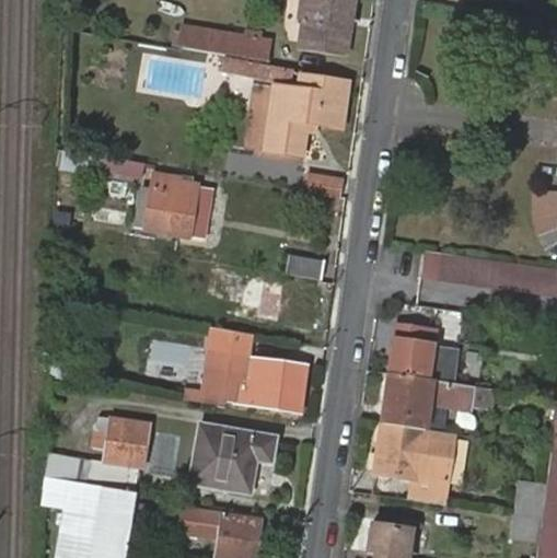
[(309,0),(302,46),(347,54),(355,0),(309,0)]
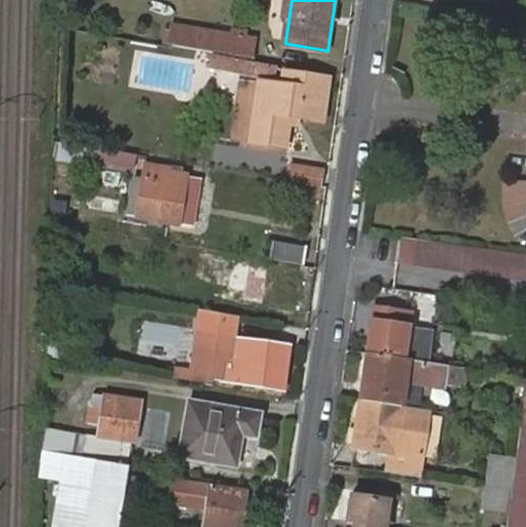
[(174,27),(171,44),(209,51),(212,32),(174,27)]
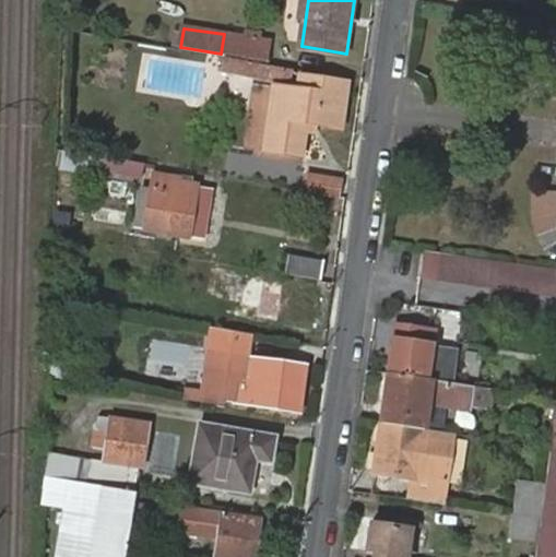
[(221,54),(267,61),(270,42),(224,34),(221,54)]
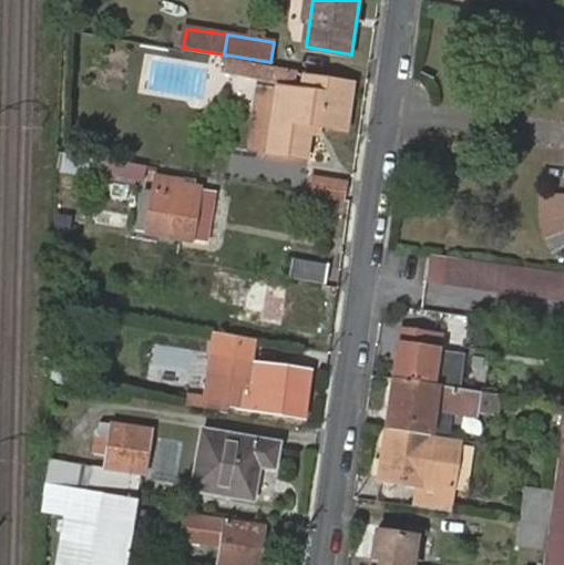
[(243,61),(241,72),(286,79),(288,68),(243,61)]
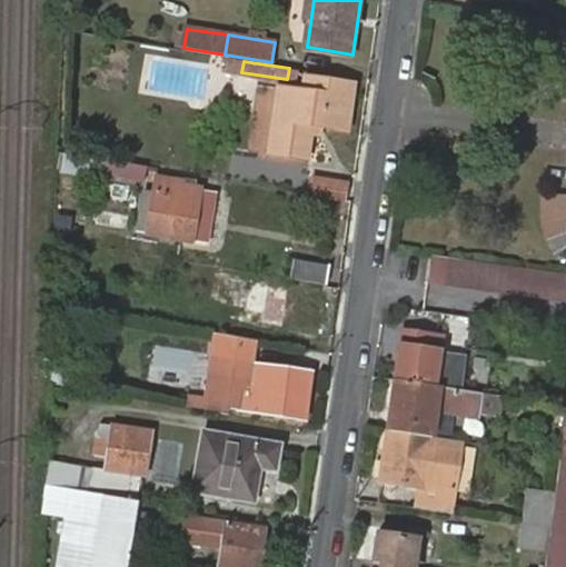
[(317,125),(348,129),(355,85),(308,77),(306,90),(283,87),(275,152),(311,158),(317,125)]
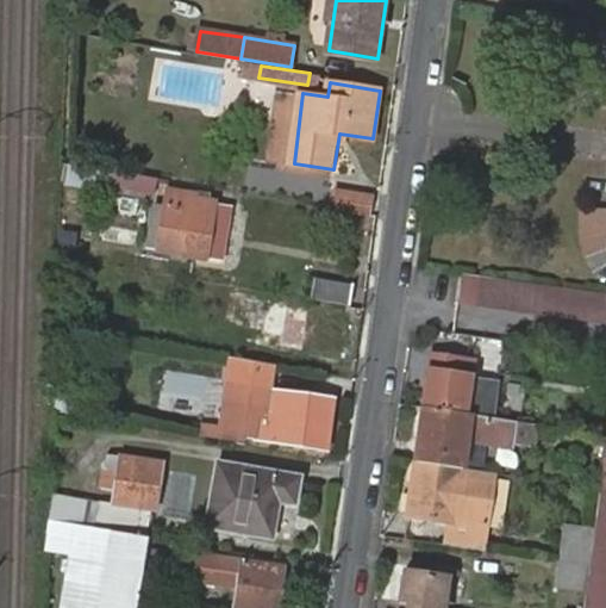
[(102,168),(73,163),(70,180),(100,185),(102,168)]
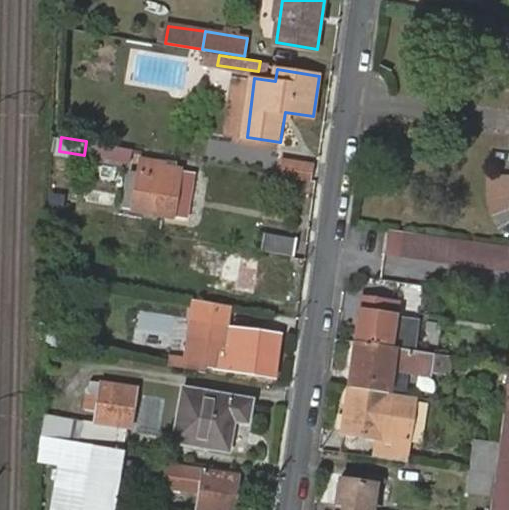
[(96,157),(99,142),(86,141),(84,155),(96,157)]
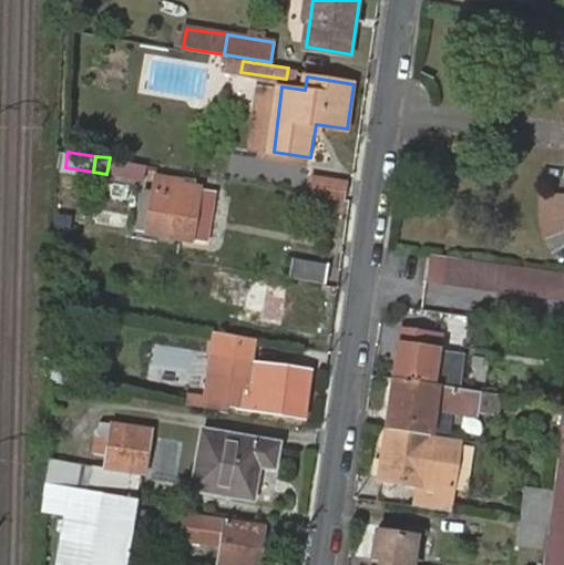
[(155,188),(149,230),(192,238),(196,216),(186,214),(187,207),(198,208),(203,187),(182,183),(183,178),(157,174),(155,188)]
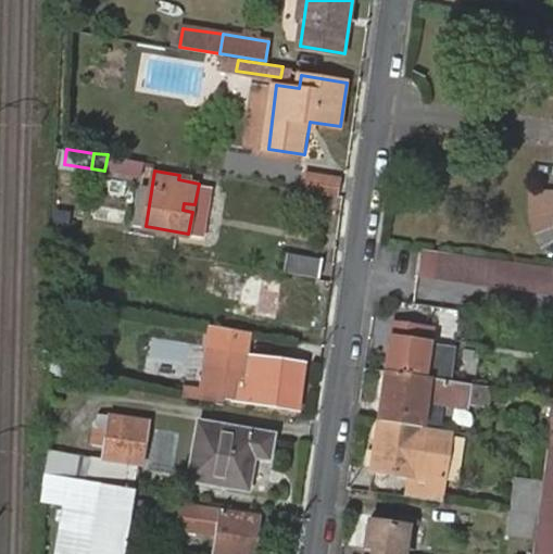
[(304,188),(336,193),(338,177),(306,172),(304,188)]
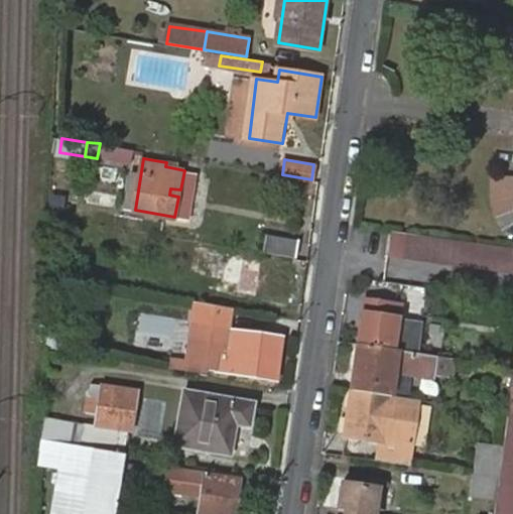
[(125,208),(135,210),(141,171),(131,170),(125,208)]
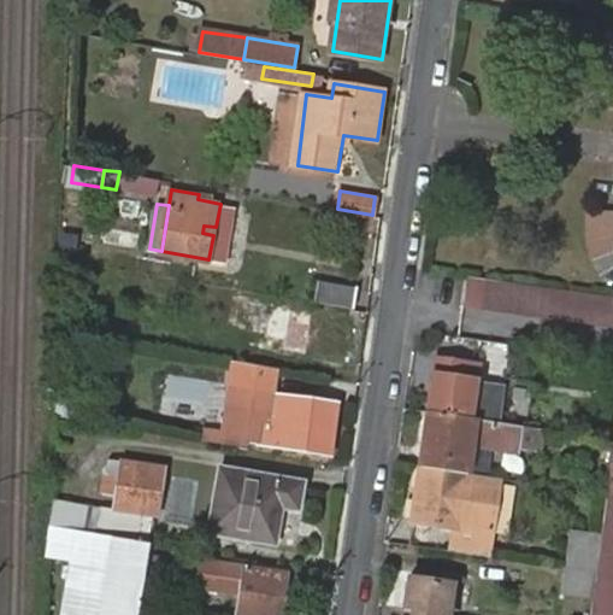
[(600,263),(612,258),(612,212),(591,214),(600,263)]
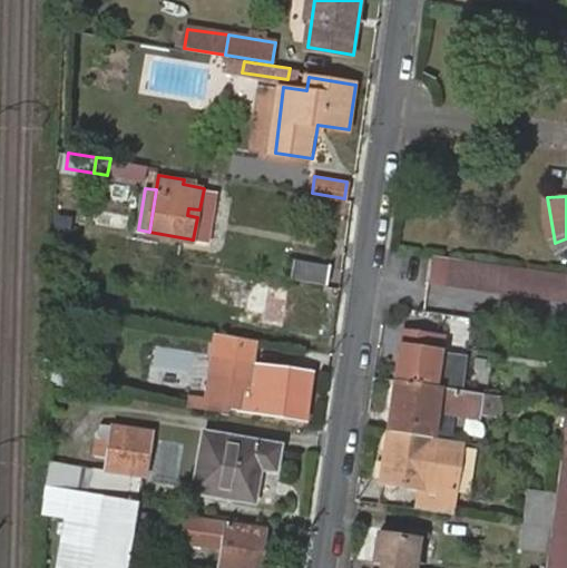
[(187,215),(197,217),(199,209),(188,208),(187,215)]
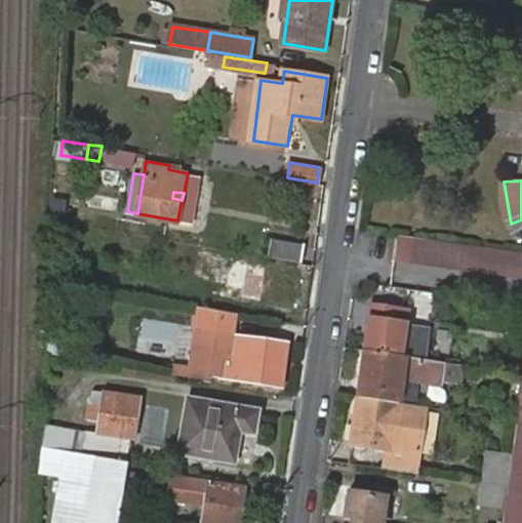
[(521,253),(399,237),(397,262),(521,277),(521,253)]
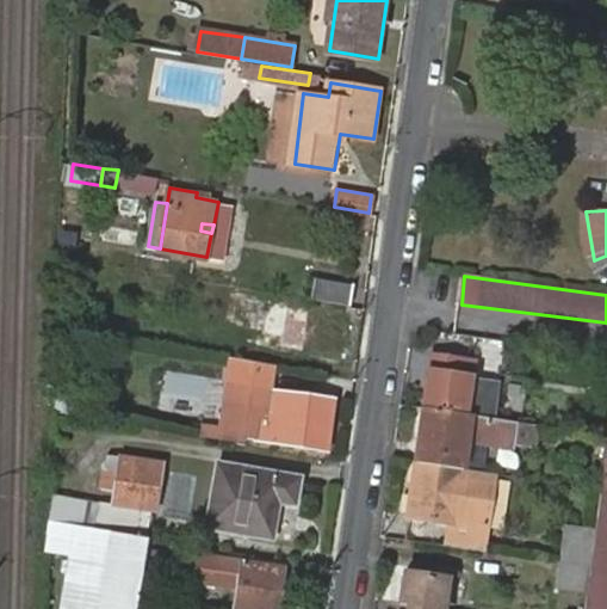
[(319,277),(316,299),(352,305),(355,285),(319,277)]
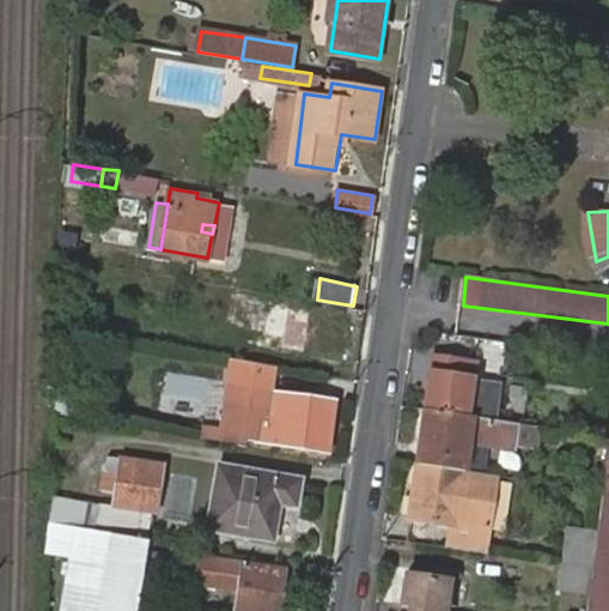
[(437,354),(430,409),(472,416),(480,361),(437,354)]
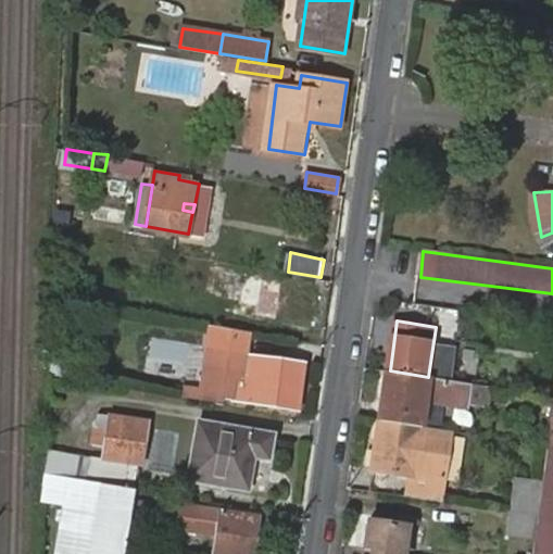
[(451,375),(452,344),(436,344),(436,375),(451,375)]
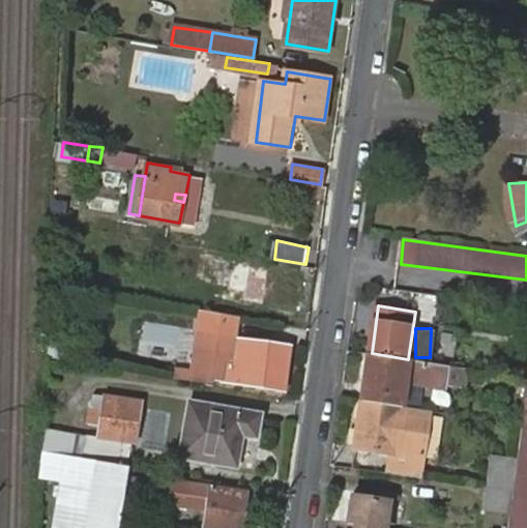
[(225,361),(223,382),(285,389),(290,348),(235,340),(233,362),(225,361)]
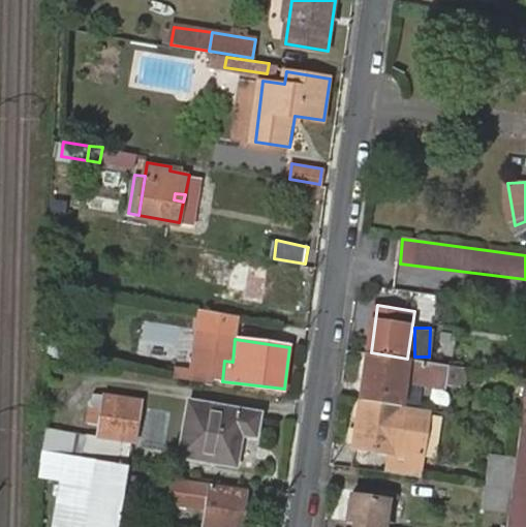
[(195,370),(193,379),(213,382),(217,355),(198,352),(195,370)]
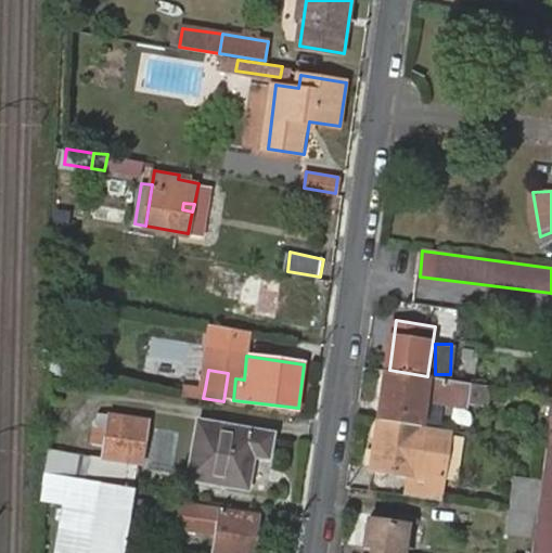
[(473,383),(432,376),(427,376),(389,370),(382,418),(425,425),(428,400),(470,407),(473,383)]
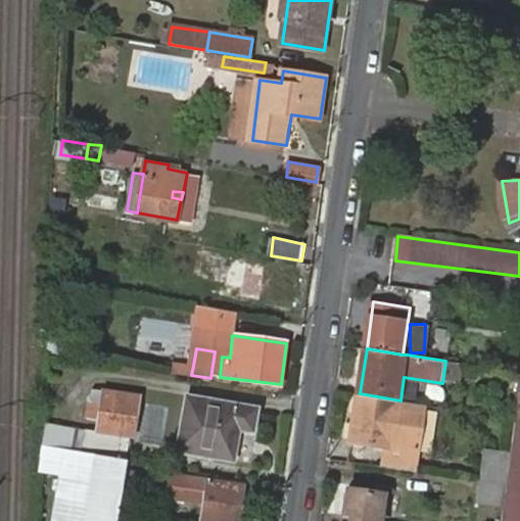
[(174,373),(191,375),(193,366),(176,364),(174,373)]
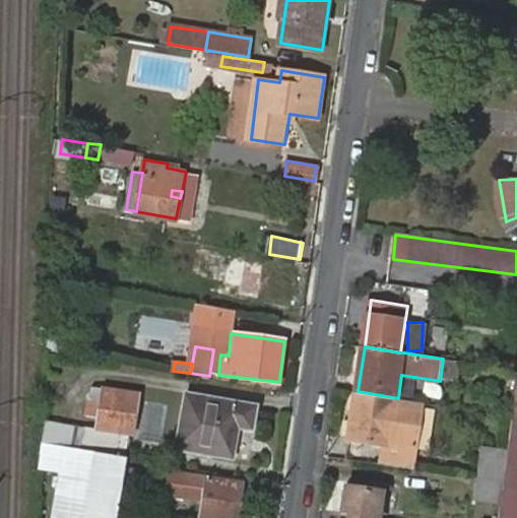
[(498,517),(516,517),(516,384),(512,415),(506,463),(504,481),(500,503),(498,517)]
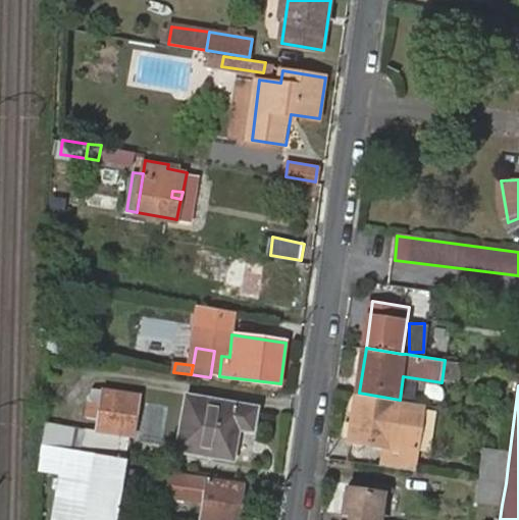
[(85,386),(82,403),(102,407),(105,390),(85,386)]
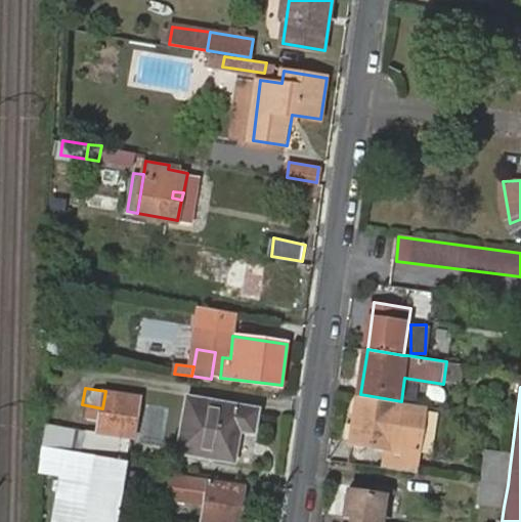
[(99,426),(98,430),(131,436),(132,437),(139,397),(105,391),(102,408),(82,404),(78,423),(99,426)]
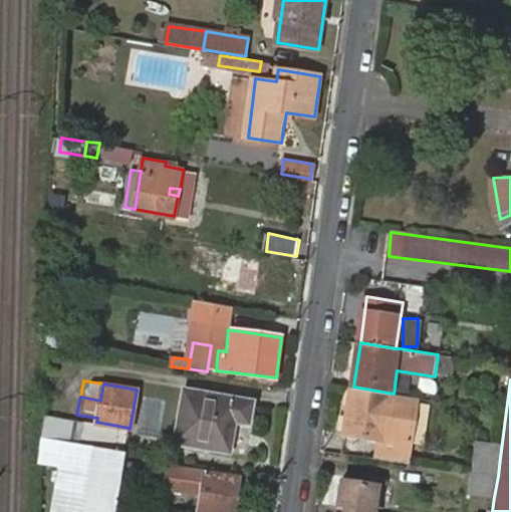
[(413,443),(419,398),(394,394),(353,387),(346,433),(379,439),(413,443)]
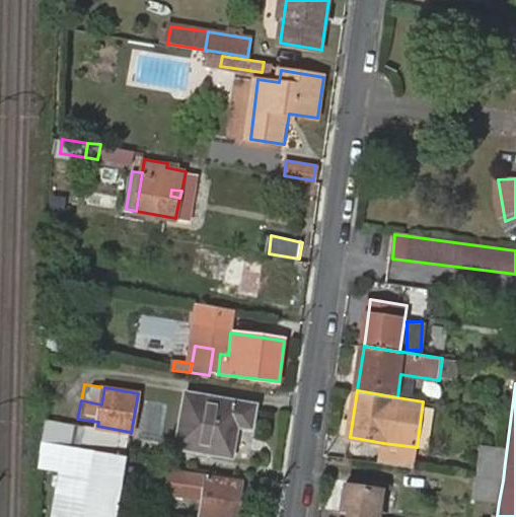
[(191,393),(181,446),(237,455),(243,423),(255,425),(259,404),(191,393)]
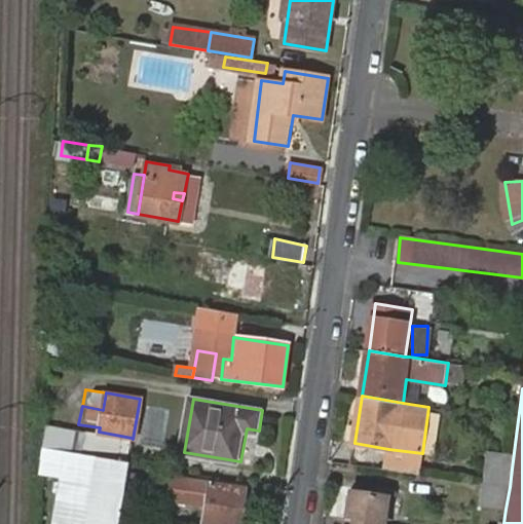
[(99,432),(43,422),(42,445),(43,448),(46,448),(67,451),(127,462),(132,438),(99,432)]
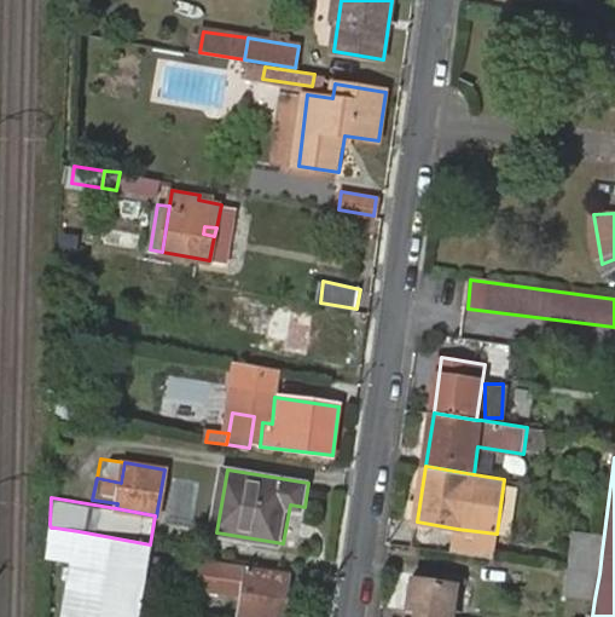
[(497,534),(457,529),(453,552),(493,558),(497,534)]
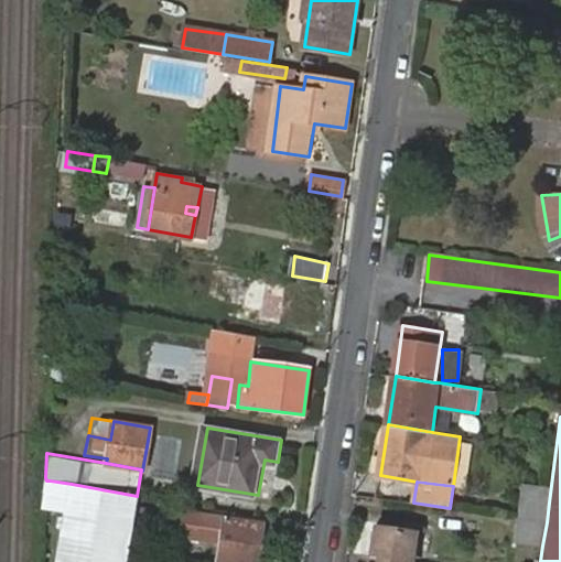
[(126,561),(137,496),(72,484),(58,561),(126,561)]
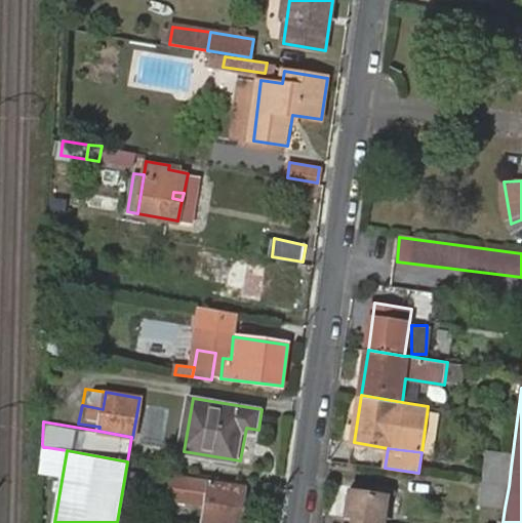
[(511,468),(513,453),(488,450),(483,483),(509,486),(511,468)]
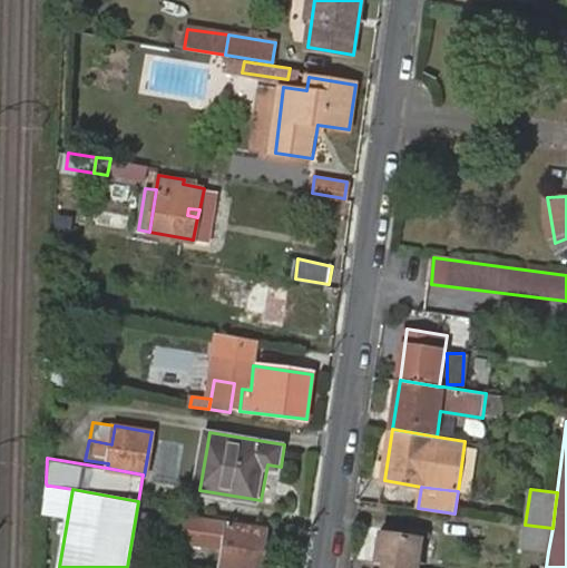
[(235,526),(236,518),(215,513),(213,522),(186,518),(183,541),(223,549),(221,567),(227,567),(260,567),(265,530),(235,526)]
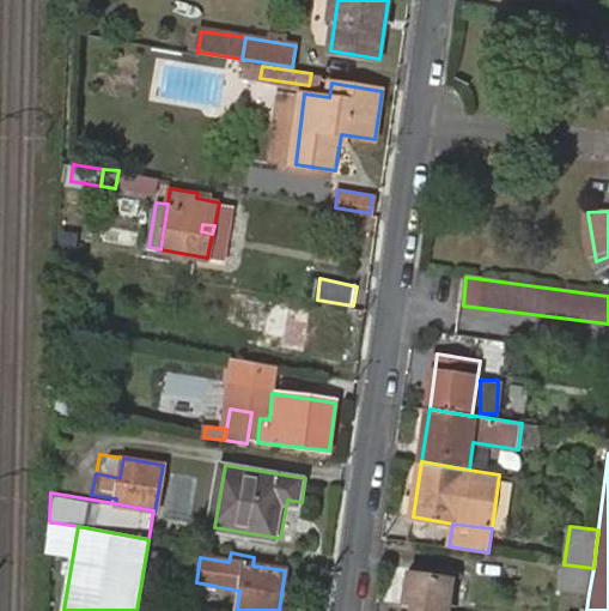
[(560,590),(589,593),(594,568),(564,564),(560,590)]
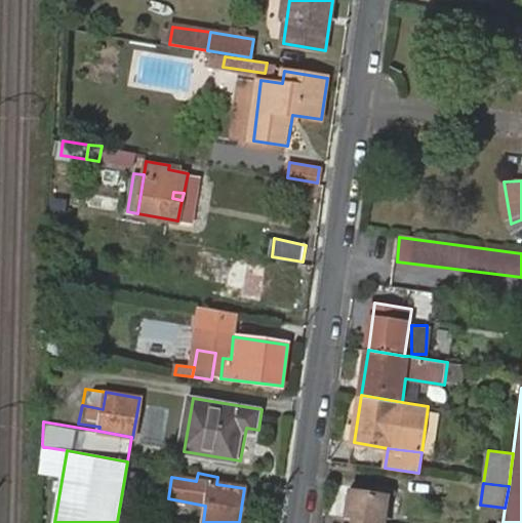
[(349,492),(344,522),(385,522),(390,498),(349,492)]
